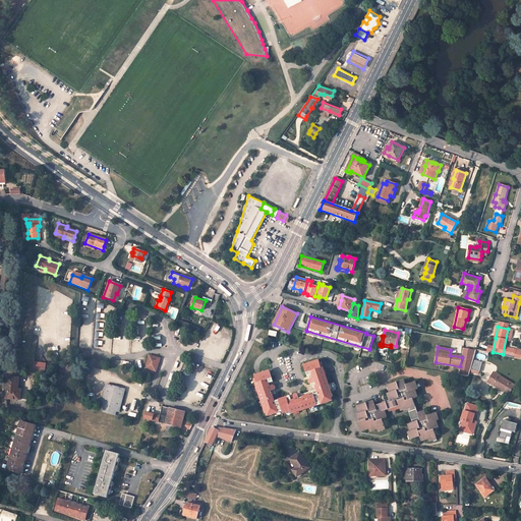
[(462,357),(460,366),(459,374),(468,377),(470,369),(471,368),(473,360),(475,351),(463,348),(462,357)]
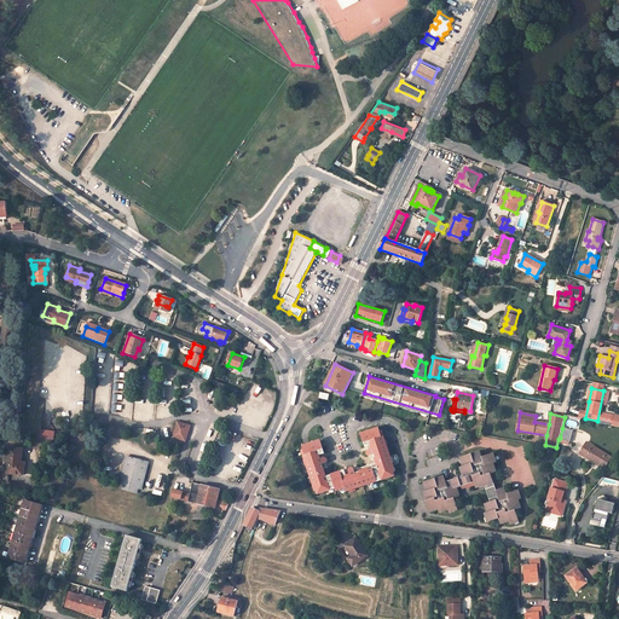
[(190,427),(177,423),(173,433),(186,438),(190,427)]
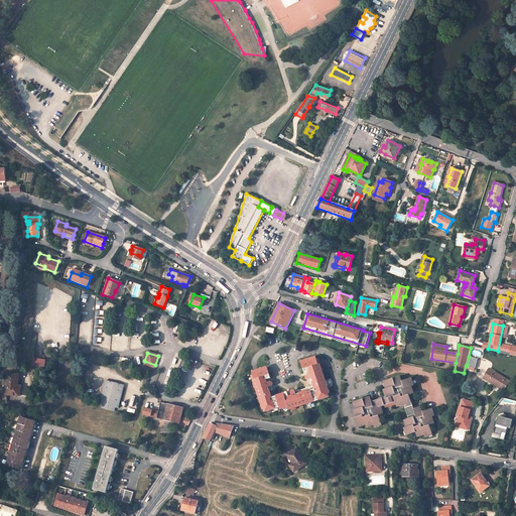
[(314,401),(329,397),(328,394),(327,390),(328,389),(329,389),(326,382),(325,382),(320,372),(323,371),(319,364),(318,364),(317,360),(316,357),(301,362),(305,373),(307,372),(308,375),(307,376),(306,377),(306,378),(307,379),(308,379),(308,380),(309,379),(311,379),(312,382),(313,382),(314,381),(316,385),(314,386),(298,390),(299,392),(296,393),(295,391),(294,390),(293,390),(292,390),(291,391),(291,392),(291,393),(288,394),(287,392),(272,397),(270,398),(268,391),(270,390),(271,390),(270,386),(272,385),(273,384),(273,383),(272,382),(271,381),(270,381),(269,378),(271,378),(267,367),(253,372),(254,375),(255,379),(254,379),(256,387),(258,386),(260,396),(259,397),(262,404),(263,404),(265,408),(266,411),(280,407),(281,409),(284,408),(288,406),(289,409),(296,407),(296,406),(306,402),(306,403),(314,401)]
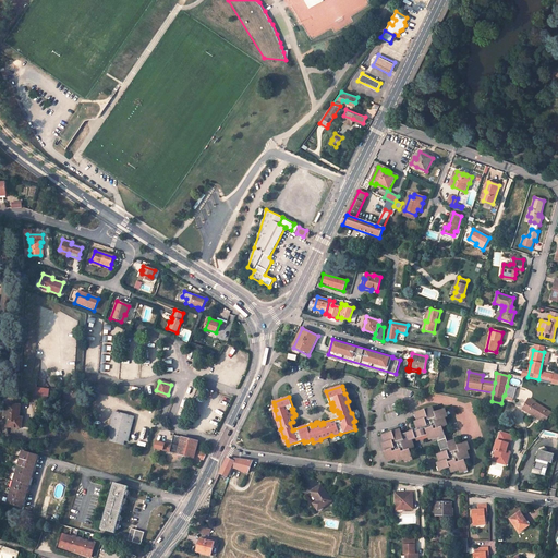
[(504,396),(513,399),(517,388),(507,386),(505,395),(504,396)]
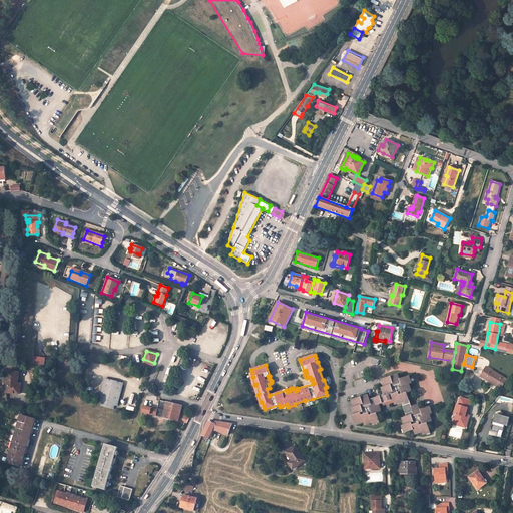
[(507,379),(486,367),(481,376),(501,389),(507,379)]
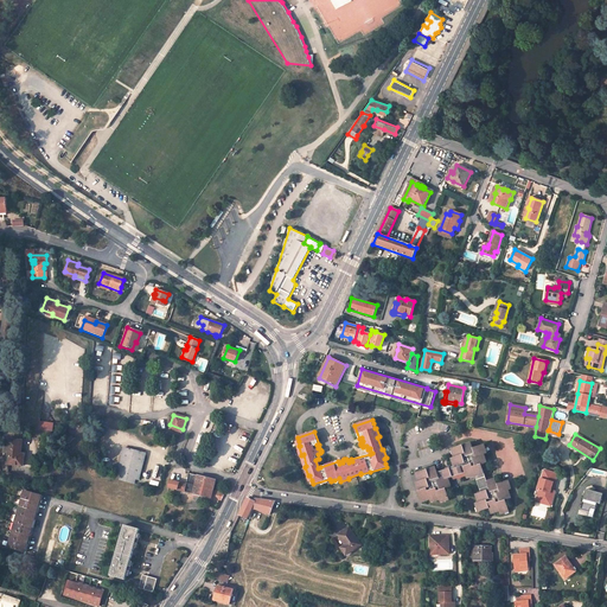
[(23,440),(8,439),(6,464),(23,466),(25,454),(21,453),(23,440)]
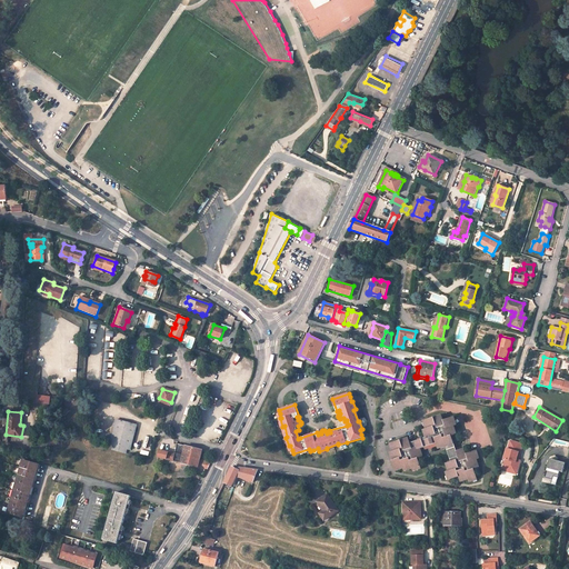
[(401,440),(392,443),(396,451),(392,452),(395,460),(392,461),(396,469),(403,467),(405,470),(412,467),(413,469),(421,467),(419,458),(421,457),(419,449),(421,448),(425,447),(429,446),(437,443),(437,446),(446,443),(446,446),(451,461),(448,463),(450,470),(448,471),(450,480),(459,477),(459,480),(467,478),(468,480),(476,477),(473,469),(477,468),(473,460),(476,459),(477,459),(473,451),(466,453),(466,450),(458,453),(457,451),(451,436),(455,435),(451,427),(455,426),(452,418),(443,421),(442,418),(435,420),(433,418),(426,421),(428,429),(426,429),(425,429),(428,438),(425,438),(421,439),(418,440),(410,442),(409,440),(401,442),(401,440)]
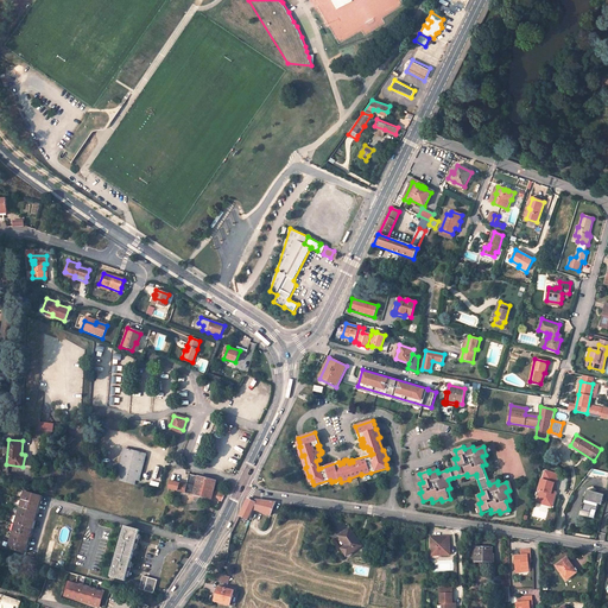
[(125,449),(118,475),(121,476),(120,480),(134,485),(135,480),(138,481),(145,454),(125,449)]
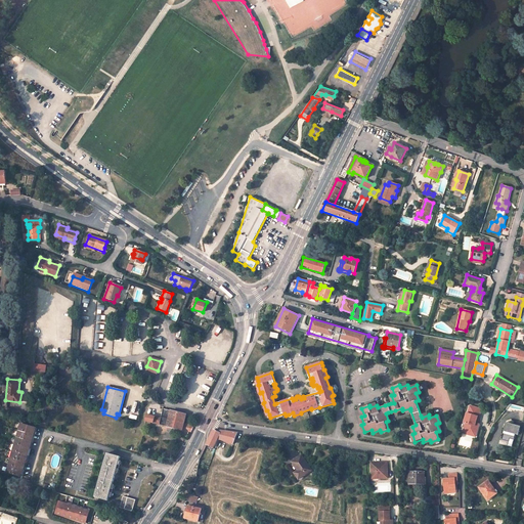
[(431,400),(434,410),(445,407),(441,396),(431,400)]
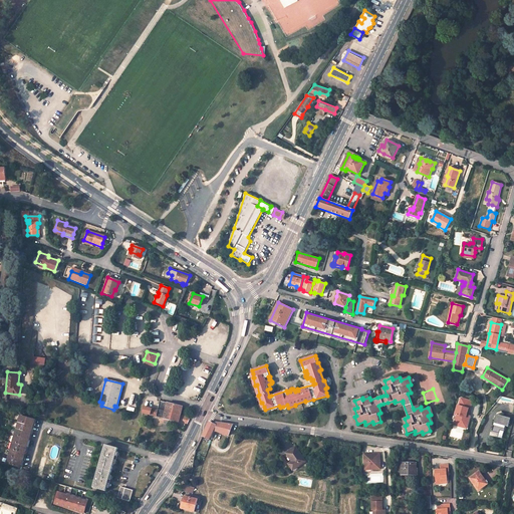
[(473,402),(463,399),(461,407),(459,406),(458,406),(456,416),(457,416),(455,422),(460,424),(459,427),(465,428),(466,424),(468,424),(471,416),(467,415),(468,413),(469,413),(473,402)]
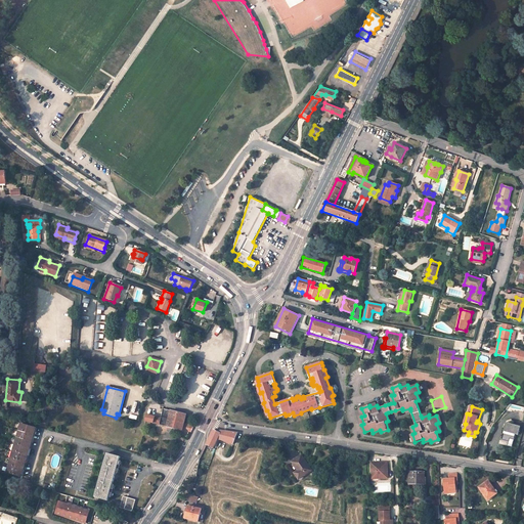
[(184,423),(186,415),(164,408),(161,418),(160,424),(181,430),(190,432),(193,425),(184,423)]
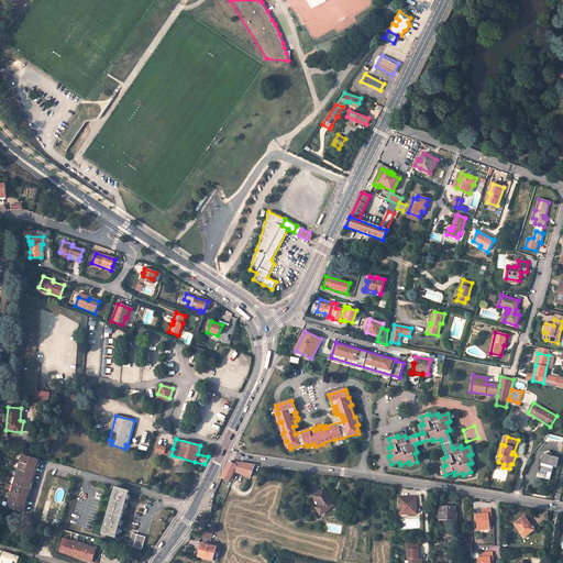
[(173,449),(158,444),(156,452),(172,455),(173,449)]
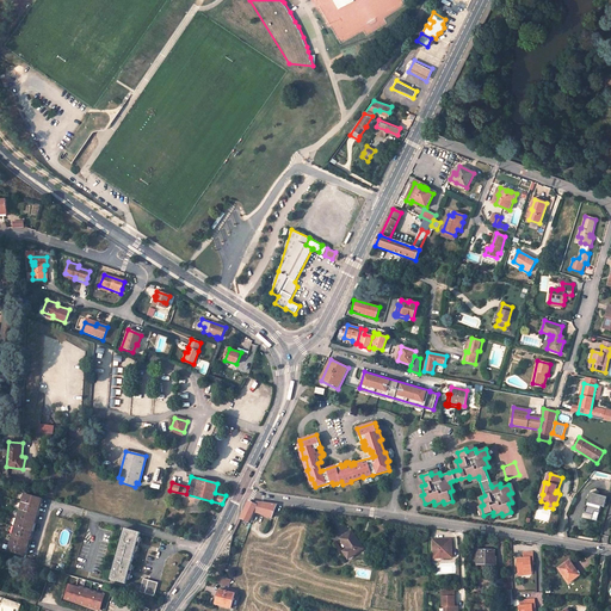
[(24,493),(7,551),(25,556),(43,499),(24,493)]
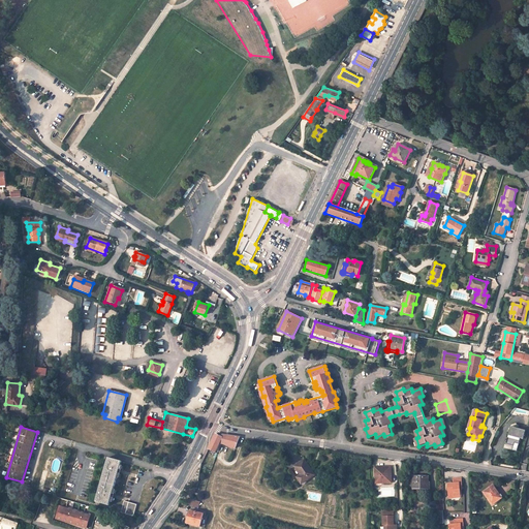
[(510,427),(506,443),(514,445),(515,442),(519,443),(521,438),(523,439),(525,430),(510,427)]
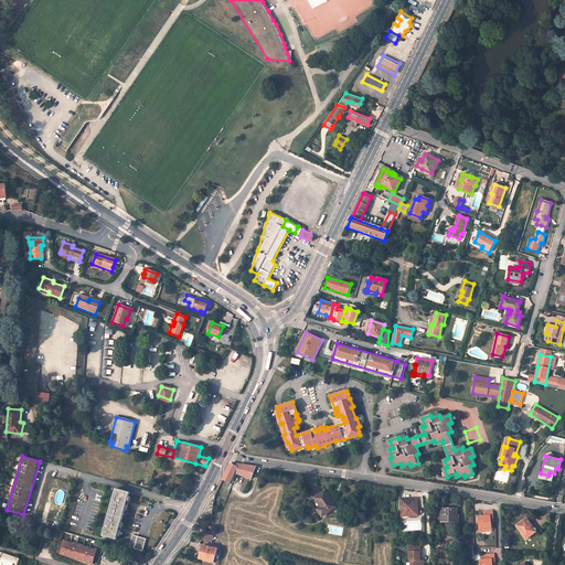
[(223,480),(231,483),(235,472),(252,479),(256,467),(238,465),(237,466),(231,464),(223,480)]
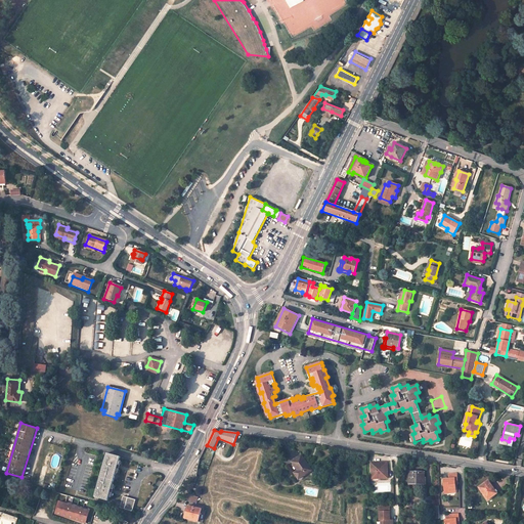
[(107,453),(94,496),(107,500),(120,456),(107,453)]
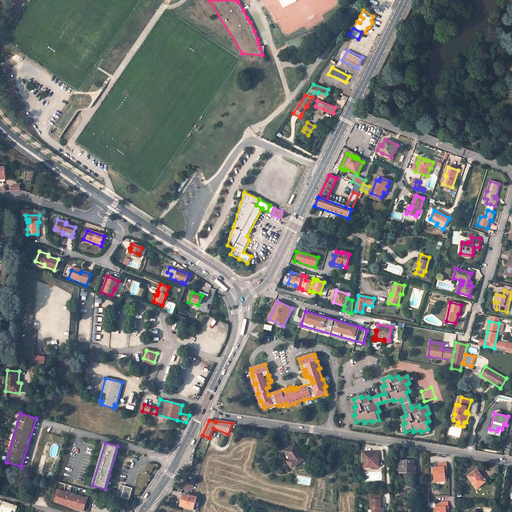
[(304,459),(294,445),(286,451),(292,459),(288,462),(292,468),(304,459)]
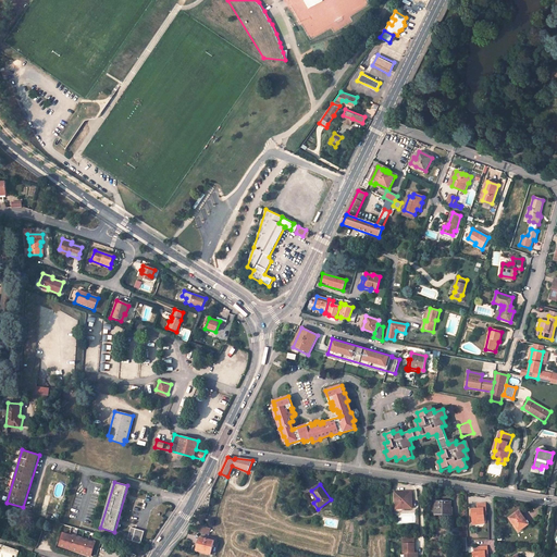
[(307,494),(313,503),(318,499),(311,491),(307,494)]
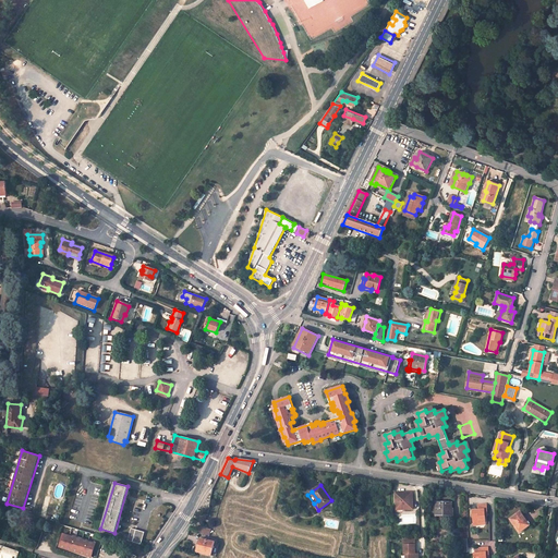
[(400,493),(401,507),(405,507),(405,509),(413,509),(412,499),(411,498),(412,497),(412,493),(400,493)]
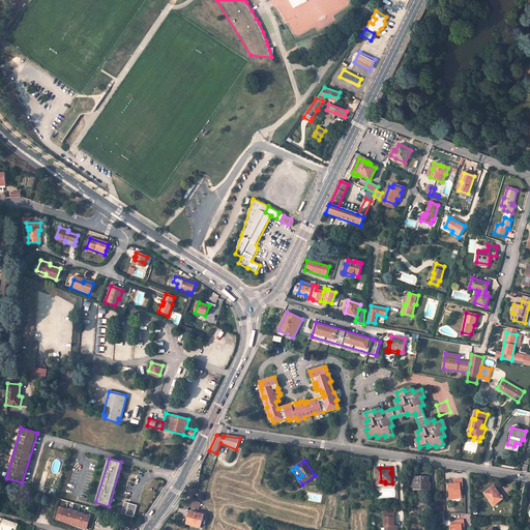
[(429,478),(414,478),(414,489),(428,489),(428,484),(429,484),(429,478)]
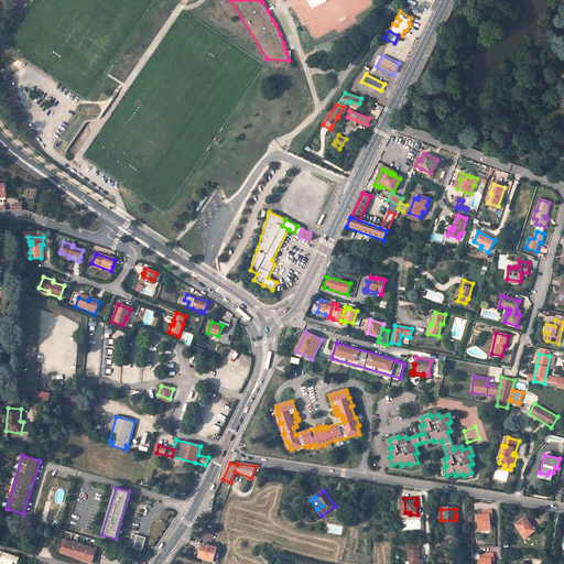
[(477,516),(478,529),(490,528),(490,521),(490,518),(492,518),(492,510),(483,510),(484,516),(477,516)]
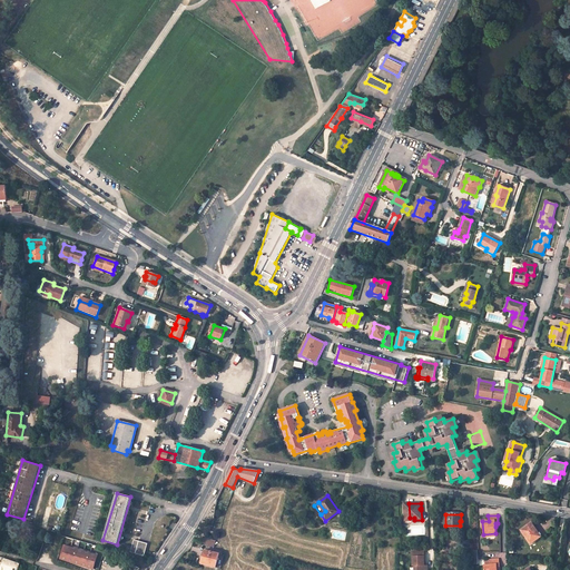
[(531,523),(521,530),(530,543),(540,537),(534,528),(531,523)]
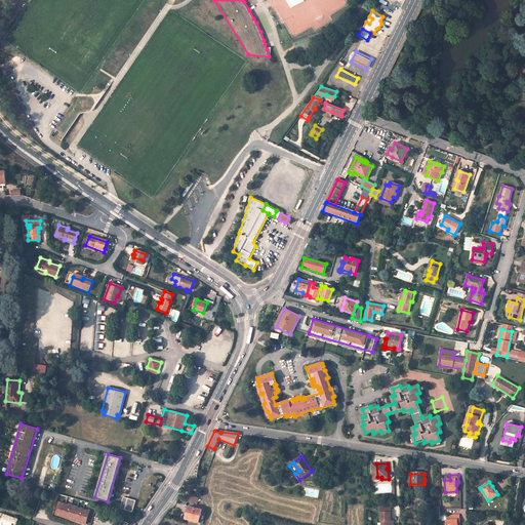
[(58,493),(57,497),(91,507),(92,503),(58,493)]
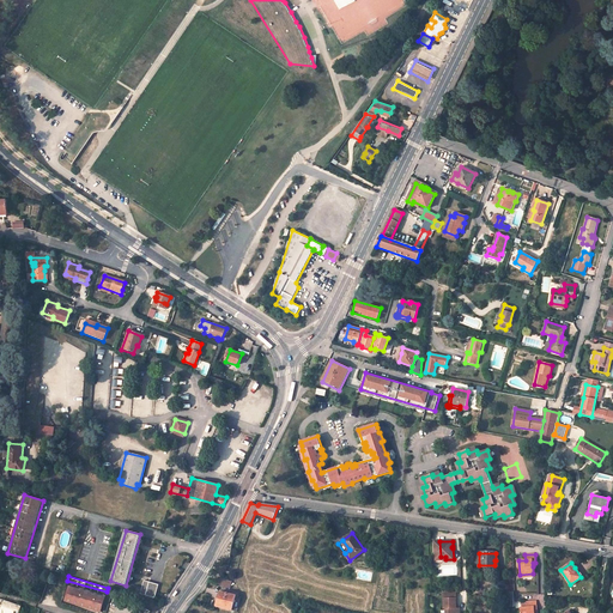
[(144,581),(140,594),(155,598),(158,584),(144,581)]
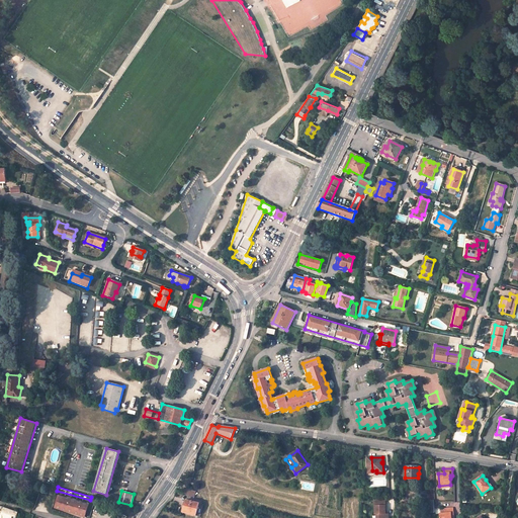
[(58,495),(54,508),(85,517),(89,504),(58,495)]
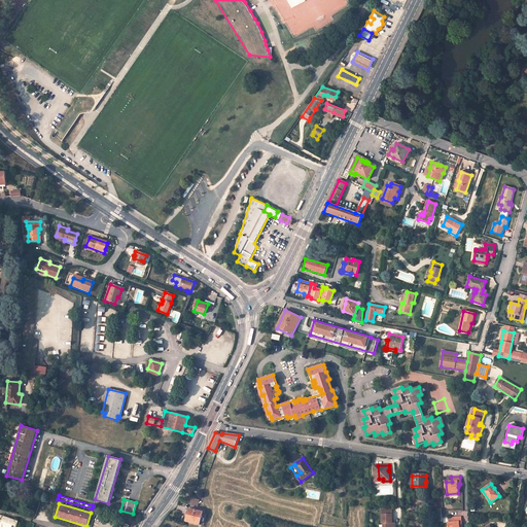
[(203,512),(189,508),(186,521),(200,524),(203,512)]
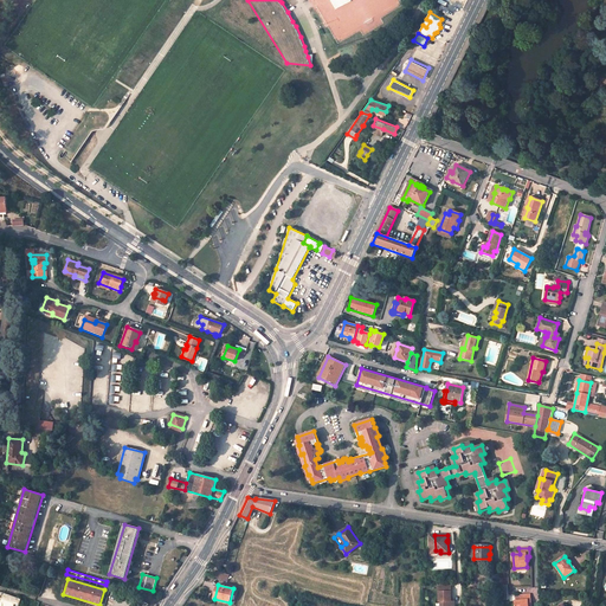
[(440,603),(439,605),(451,605),(452,603),(451,603),(450,592),(438,593),(439,603),(440,603)]
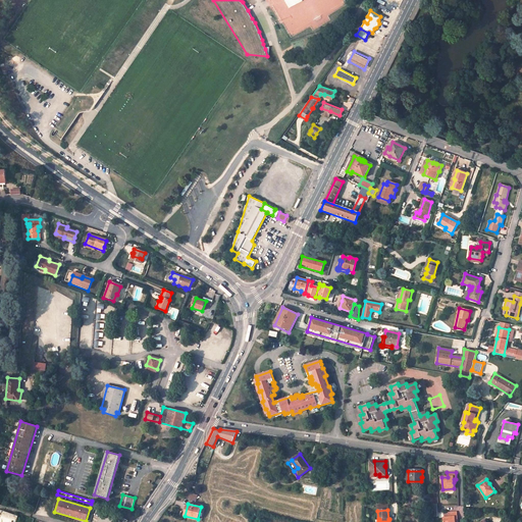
[(457,512),(451,512),(449,513),(449,517),(444,517),(442,521),(455,521),(455,519),(457,519),(457,512)]
